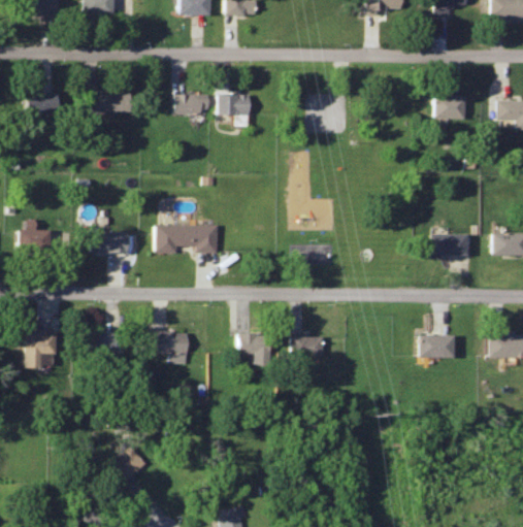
[(58,0),(29,0),(29,13),(59,14),(58,0)]
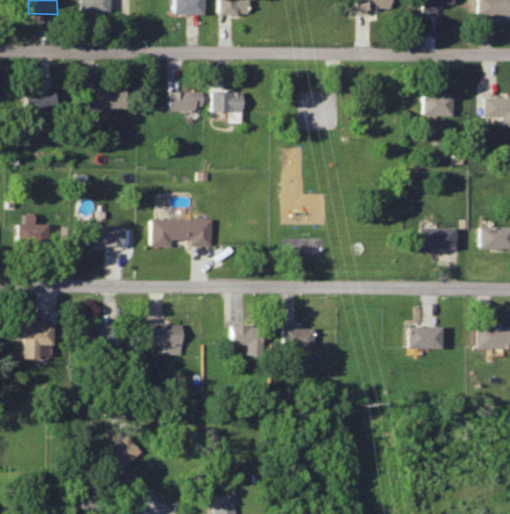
[(112,0),(81,0),(82,13),(113,13),(112,0)]
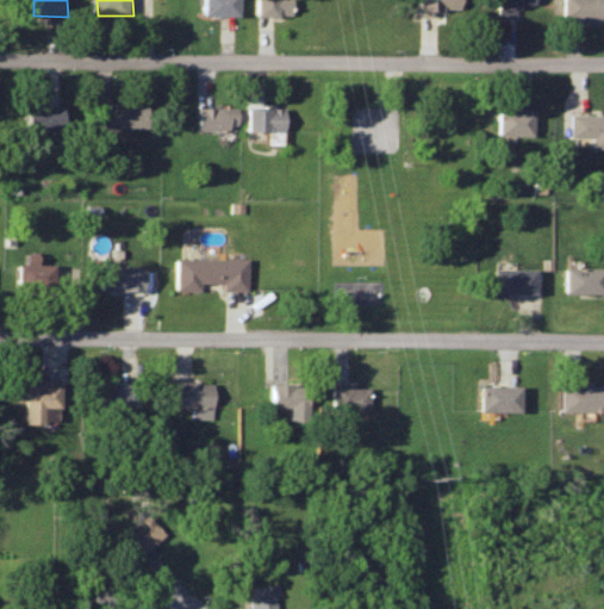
[(242,0),(207,0),(209,17),(243,17),(242,0)]
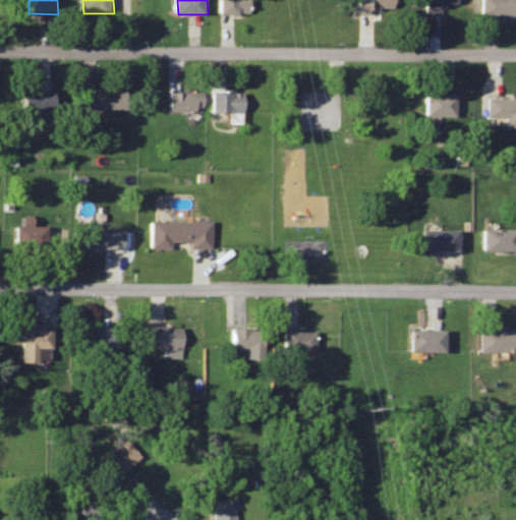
[(251,0),(222,0),(223,13),(252,13),(251,0)]
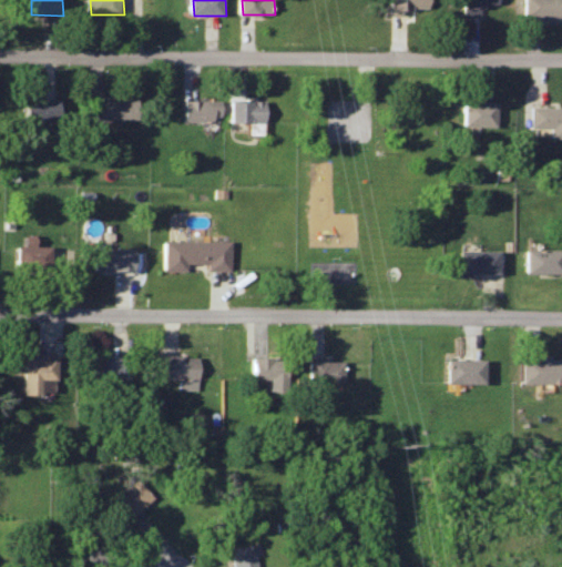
[(430,0),(391,0),(394,14),(411,13),(412,8),(431,7),(430,0)]
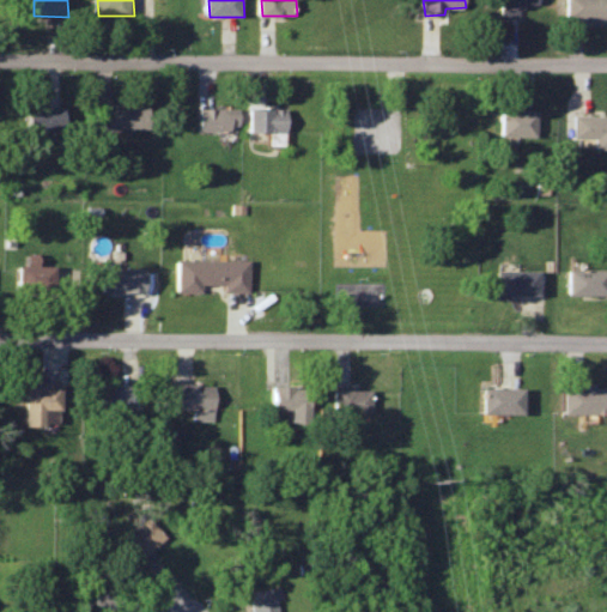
[(542,0),(507,0),(508,16),(526,17),(526,5),(542,5),(542,0)]
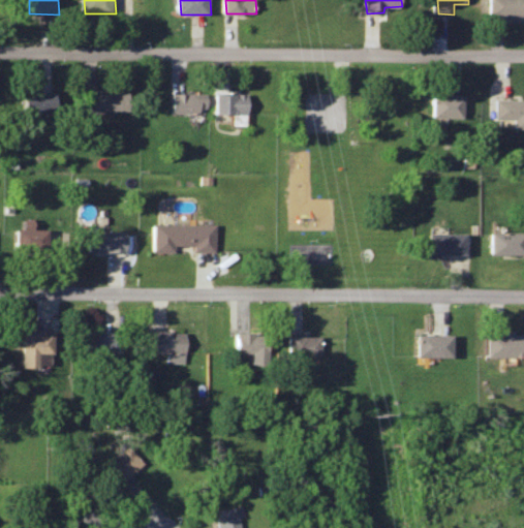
[(523,0),(494,0),(494,17),(523,17),(523,0)]
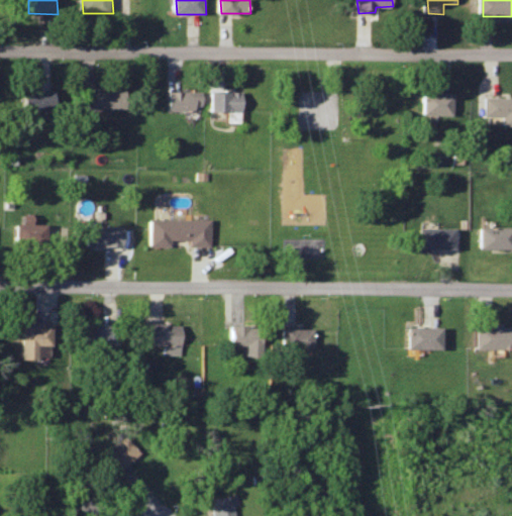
[(128,90),(82,90),(82,108),(128,109),(128,90)]
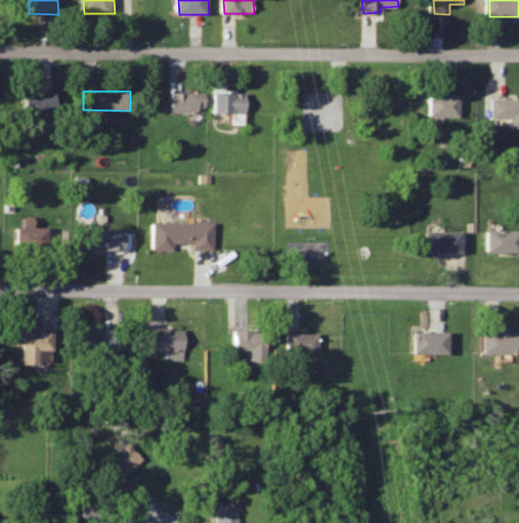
[(57,92),(28,93),(29,114),(57,114),(57,92)]
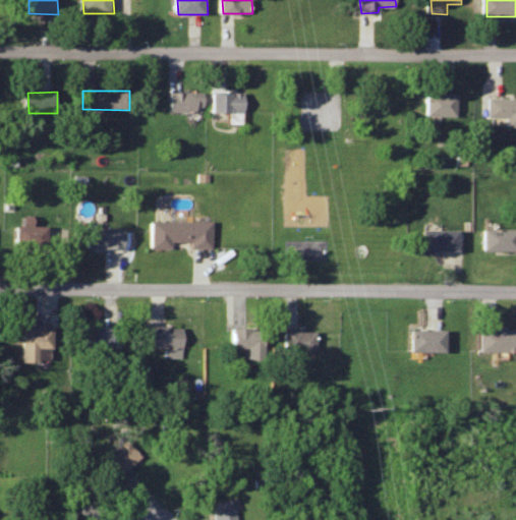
[(245,93),(214,93),(214,112),(245,112),(245,93)]
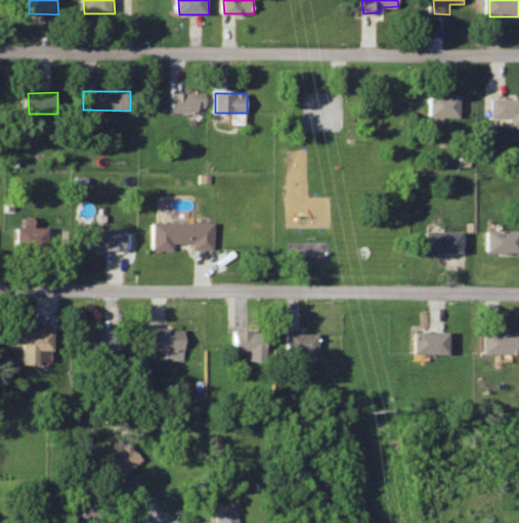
[(206,94),(173,94),(173,115),(200,114),(200,109),(207,109),(206,94)]
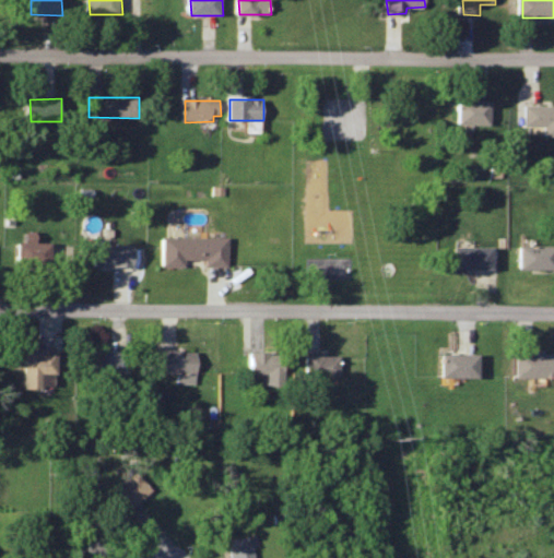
[(492,102),(461,103),(462,125),(493,125),(492,102)]
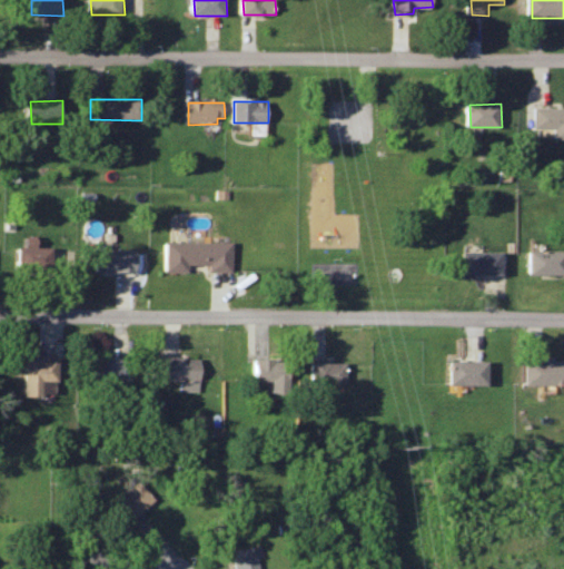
[(563,107),(538,107),(540,129),(560,129),(560,138),(563,138),(563,107)]
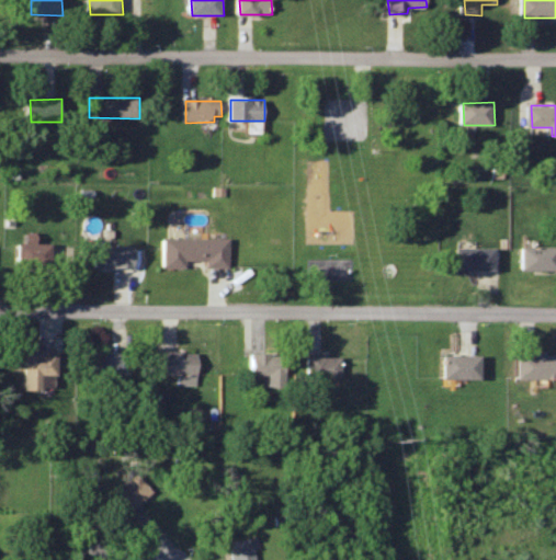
[(230,240),(165,239),(166,270),(186,270),(188,262),(208,261),(208,270),(231,270),(230,240)]
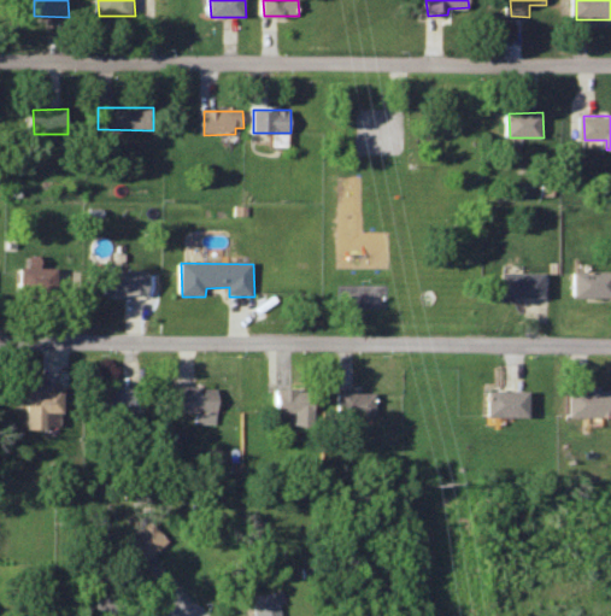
[(59,269),(28,270),(27,295),(59,295),(59,269)]
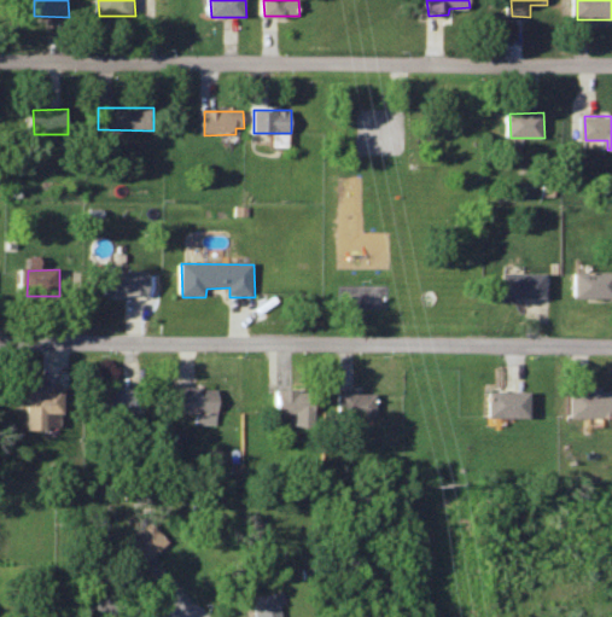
[(151,272),(118,273),(118,278),(109,278),(109,297),(152,297),(151,272)]
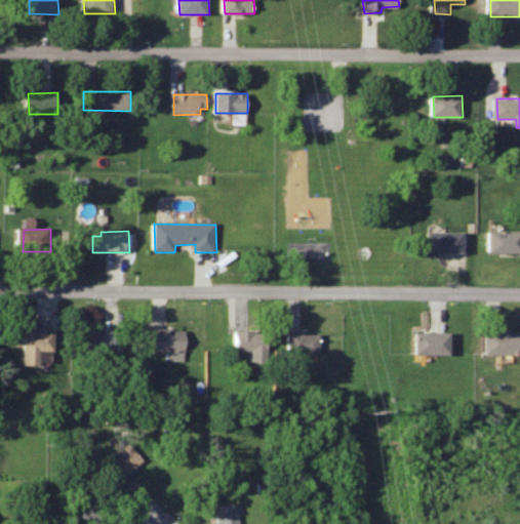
[(519,232),(491,231),(492,255),(519,255),(519,232)]
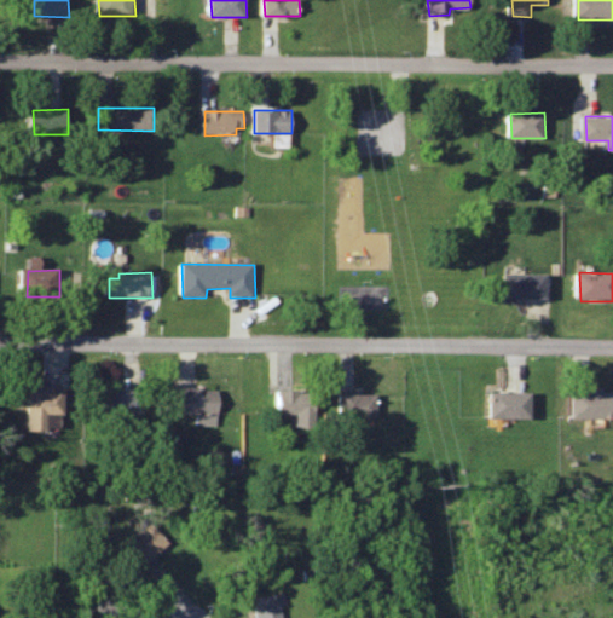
[(548,275),(507,275),(507,301),(549,301),(548,275)]
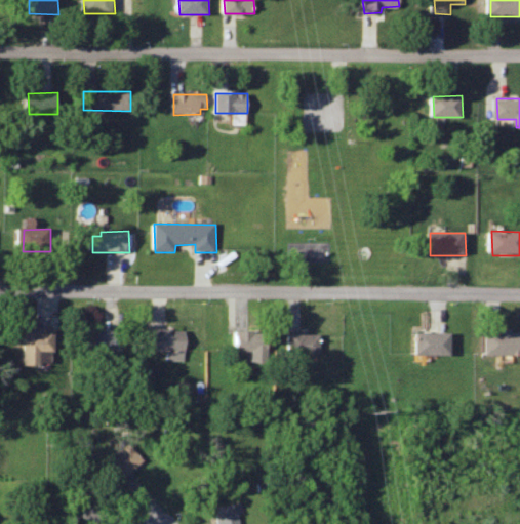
[(56,331),(24,331),(24,366),(42,367),(42,352),(56,352),(56,331)]
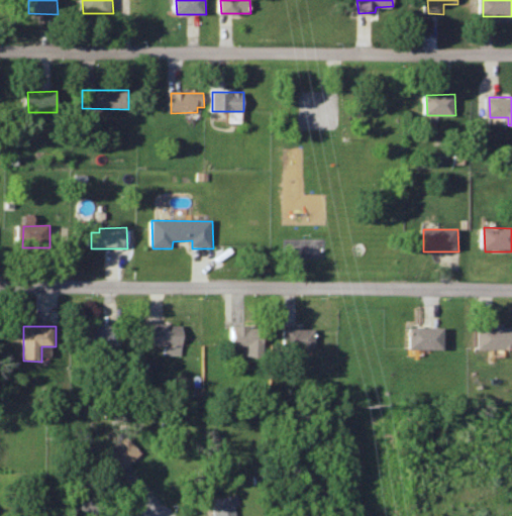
[(123,326),(94,326),(93,347),(123,347),(123,326)]
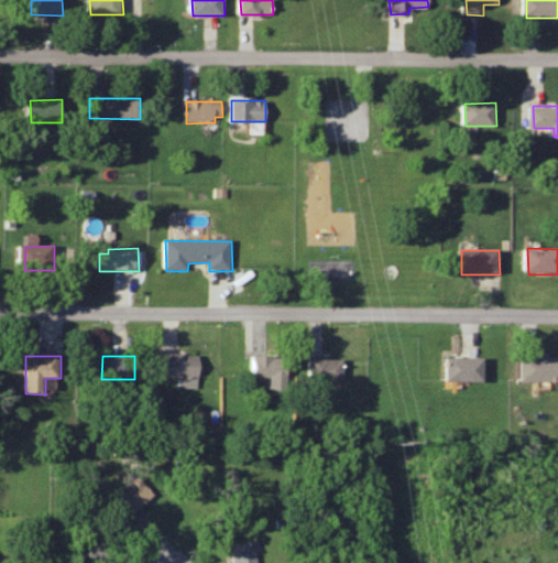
[(200,356),(165,356),(166,389),(203,389),(200,356)]
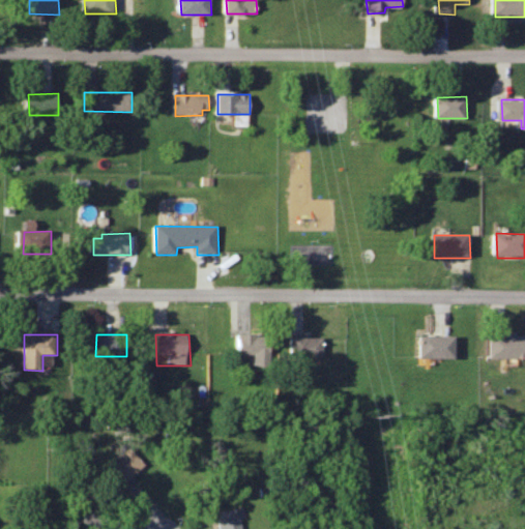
[(269,336),(237,336),(238,356),(254,356),(254,368),(270,368),(269,336)]
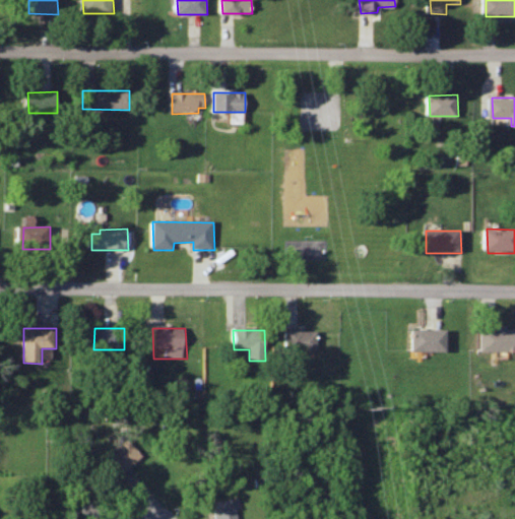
[(316,330),(288,330),(287,350),(317,350),(316,330)]
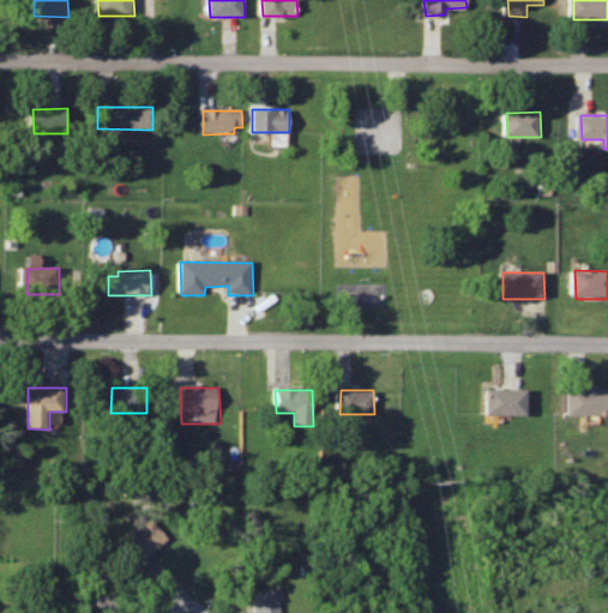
[(527,390),(489,390),(491,416),(528,416),(527,390)]
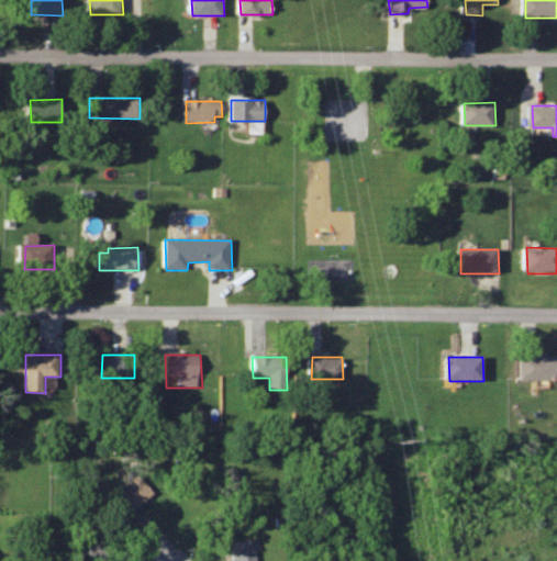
[(556,357),(521,357),(522,380),(556,380),(556,357)]
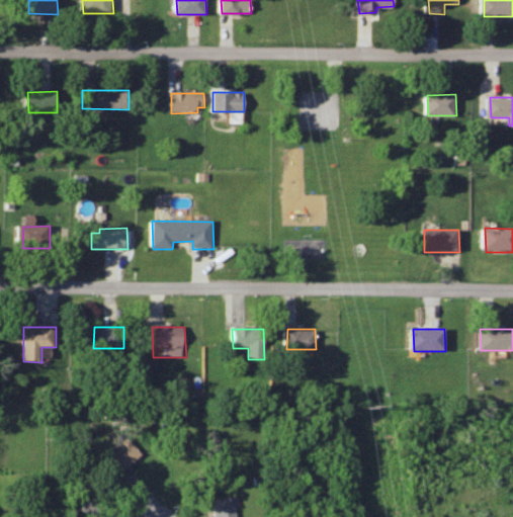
[(127,440),(105,461),(119,476),(142,454),(127,440)]
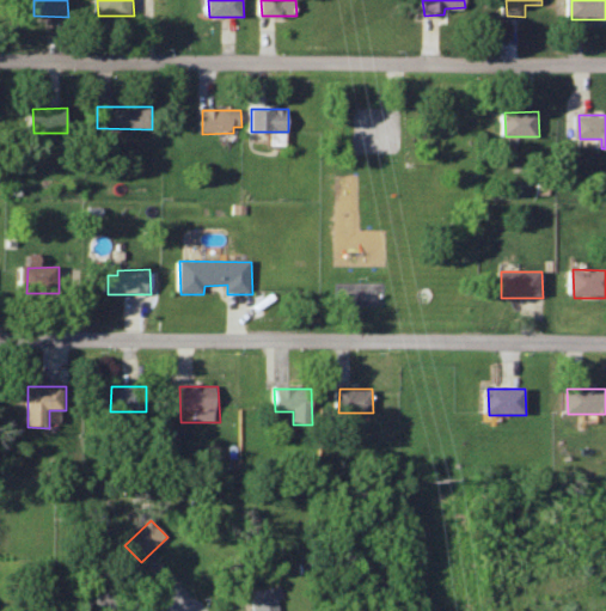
[(110,569),(97,603),(115,610),(118,610),(130,576),(110,569)]
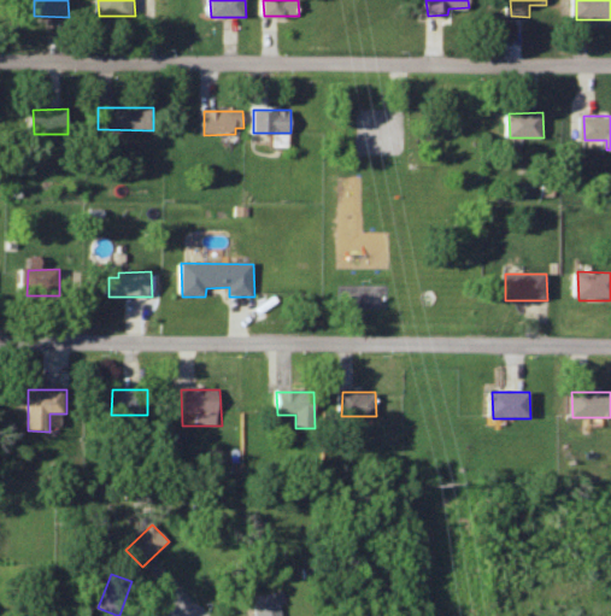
[(285,615),(277,593),(252,600),(258,615),(285,615)]
